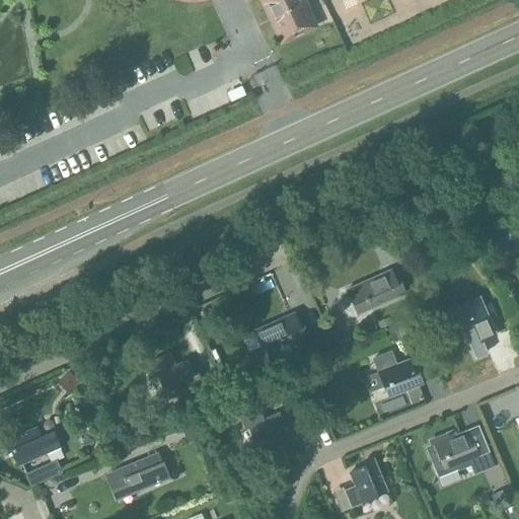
[(318,28),(305,0),(260,0),(281,46),(318,28)]
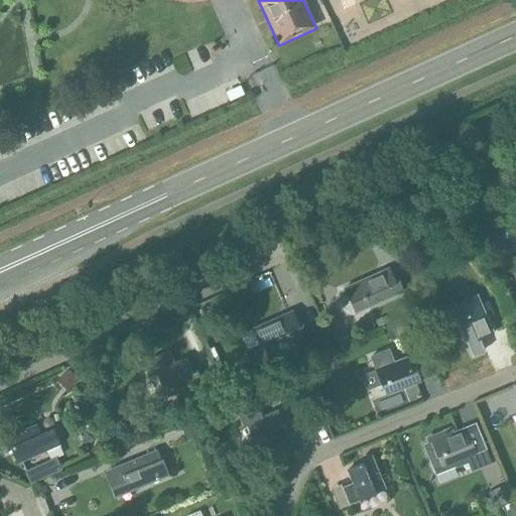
[(349,13),(375,4),(374,0),(342,0),(331,4),(337,23),(351,18),(349,13)]
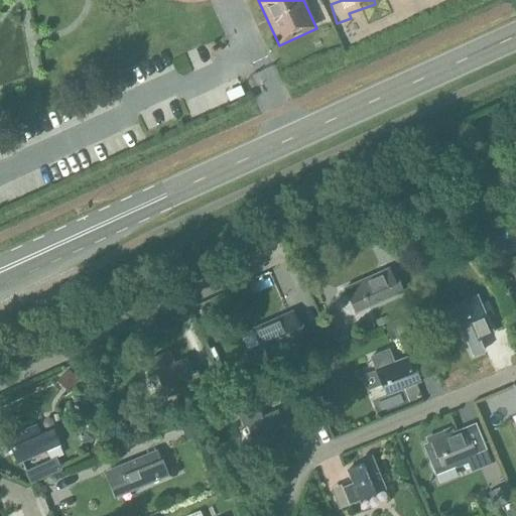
[(397,281),(395,282),(389,268),(344,288),(355,314),(402,293),(397,281)]
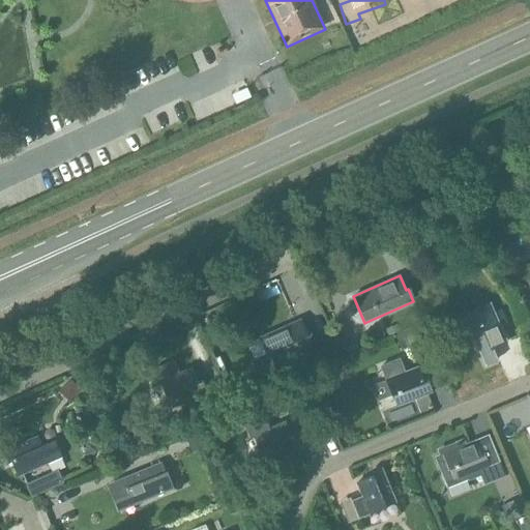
[(492,349),(507,343),(490,303),(473,311),(473,312),(463,316),(484,366),(497,361),(492,349)]
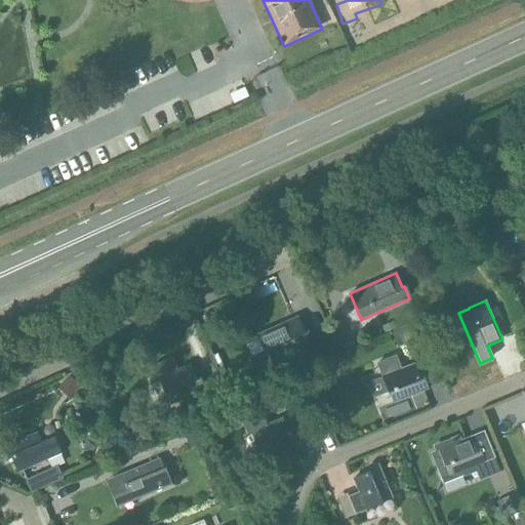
[(256,335),(264,352),(266,351),(270,360),(312,341),(308,330),(304,332),(297,317),(256,335)]
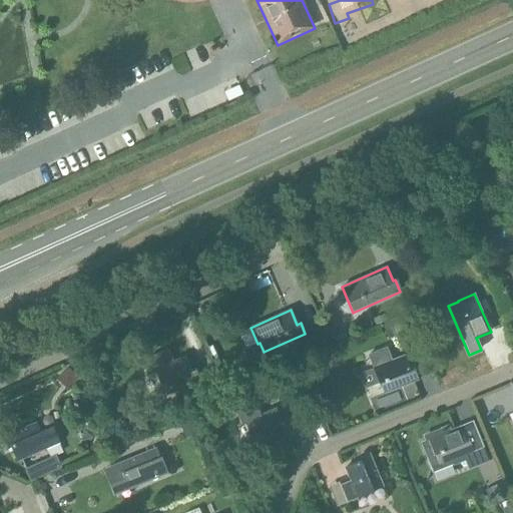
[(185,356),(174,361),(170,350),(149,359),(161,386),(162,386),(166,395),(200,381),(195,368),(191,370),(185,356)]
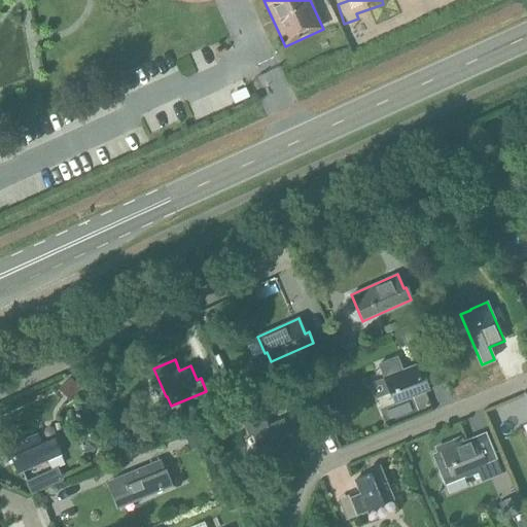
[(415,365),(402,371),(398,360),(379,369),(389,395),(390,395),(394,405),(430,390),(425,379),(421,380),(415,365)]
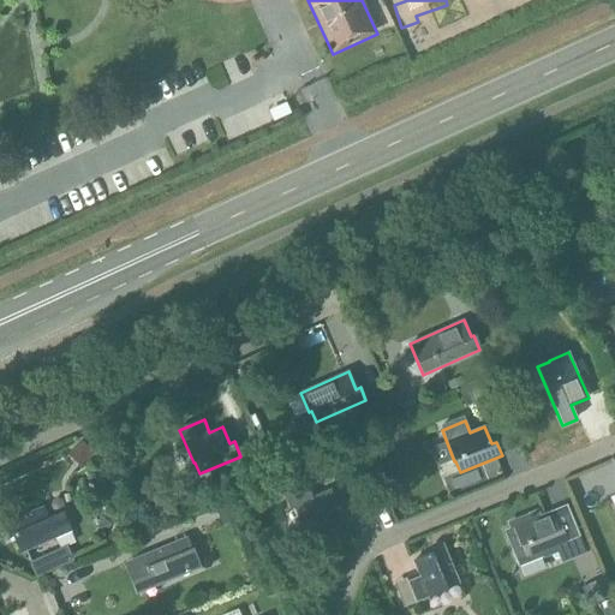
[(572,513),(608,503),(601,479),(565,489),(572,513)]
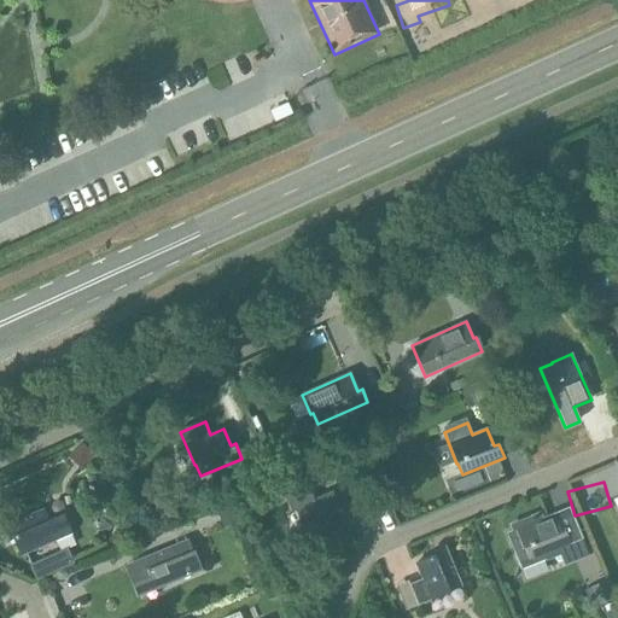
[(333,491),(295,508),(303,528),(305,526),(310,538),(349,522),(343,506),(339,507),(333,491)]
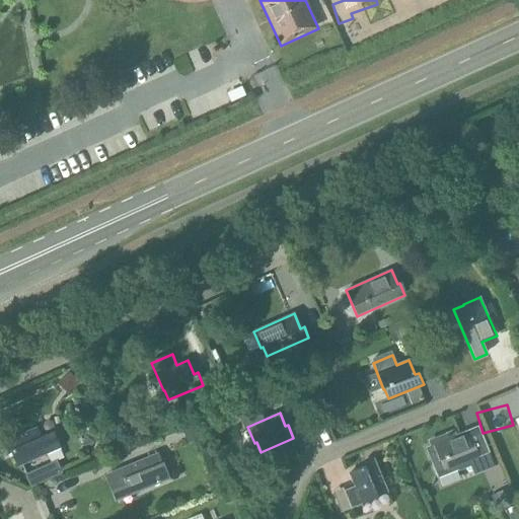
[(53,432),(41,438),(35,428),(2,443),(7,454),(11,452),(18,467),(61,448),(53,432)]
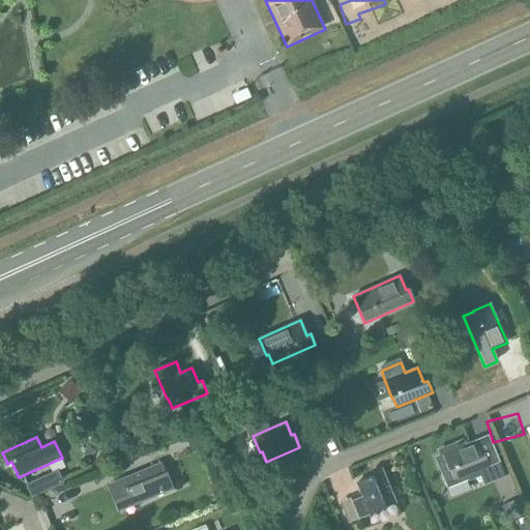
[(475,441),(435,458),(445,484),(490,466),(484,453),(480,455),(475,441)]
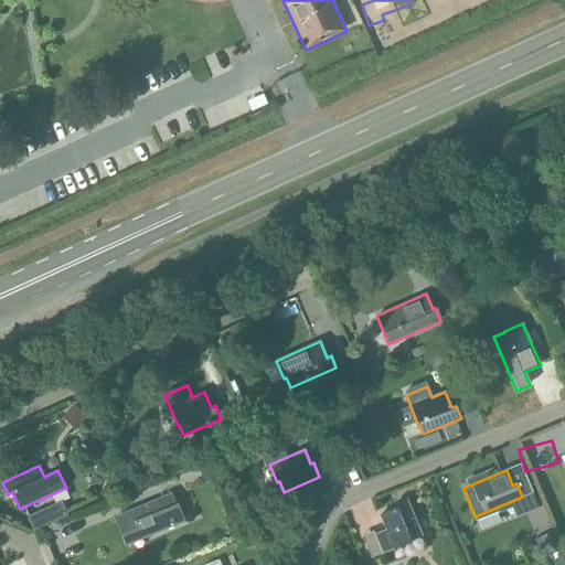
[(178,503),(176,504),(171,494),(126,512),(131,525),(137,523),(144,539),(185,522),(178,503)]
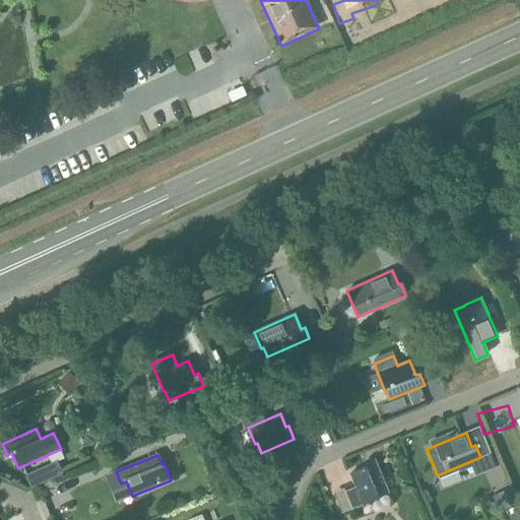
[(349,474),(354,489),(345,493),(344,490),(333,494),(341,513),(379,499),(389,494),(375,460),(363,464),(364,468),(349,474)]
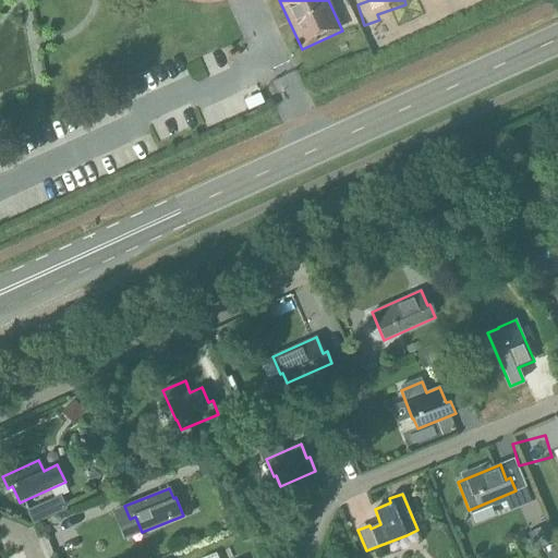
[(39,541),(49,557),(58,557),(72,550),(59,529),(39,541)]
